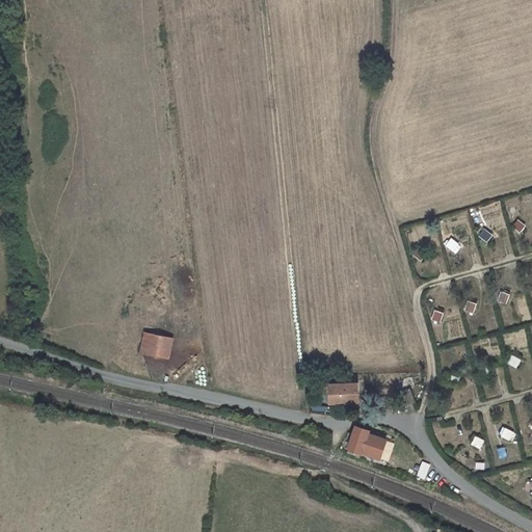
[(519,221),(513,228),(519,231),(523,224),(519,221)]
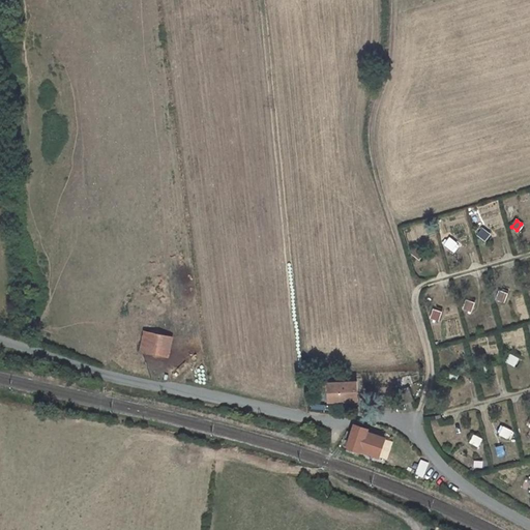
[(483,229),(478,236),(483,240),(489,233),(483,229)]
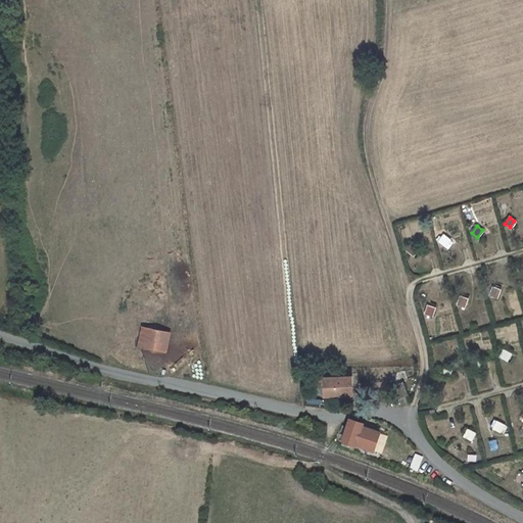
[(443,235),(438,241),(443,245),(448,239),(443,235)]
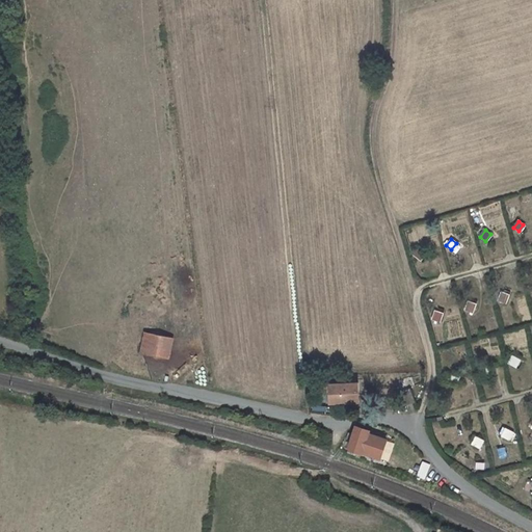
[(419,248),(415,255),(419,259),(424,253),(419,248)]
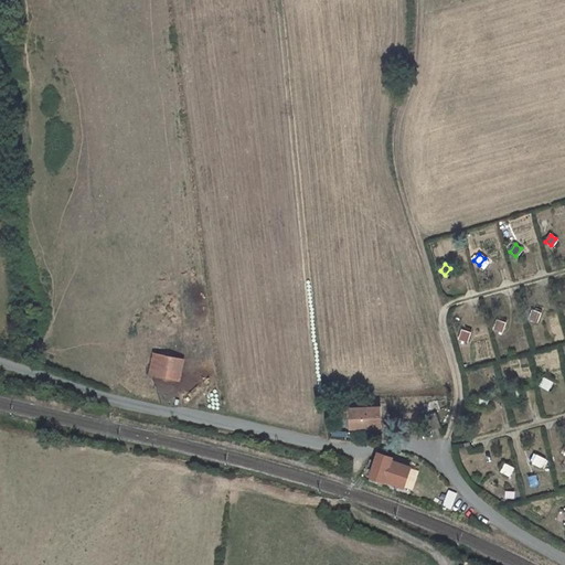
[(533,310),(529,319),(535,321),(539,312),(533,310)]
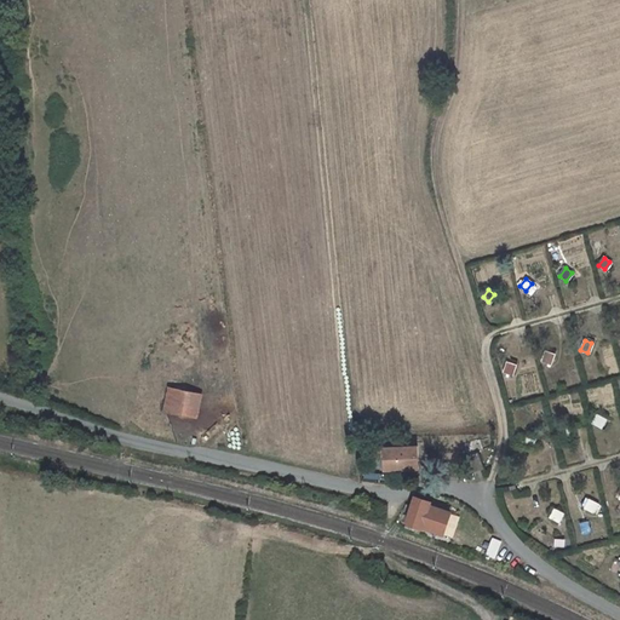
[(546,351),(543,361),(549,363),(552,354),(546,351)]
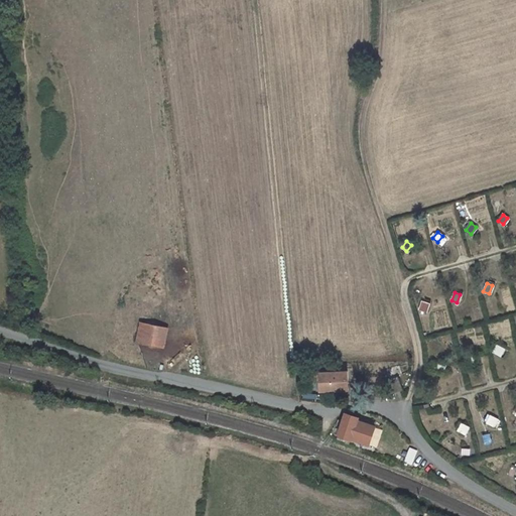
[(422,301),(418,309),(425,312),(428,303),(422,301)]
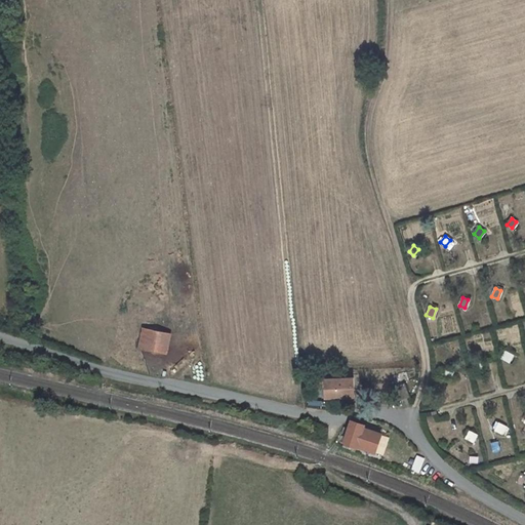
[(158,352),(161,332),(144,329),(139,348),(158,352)]
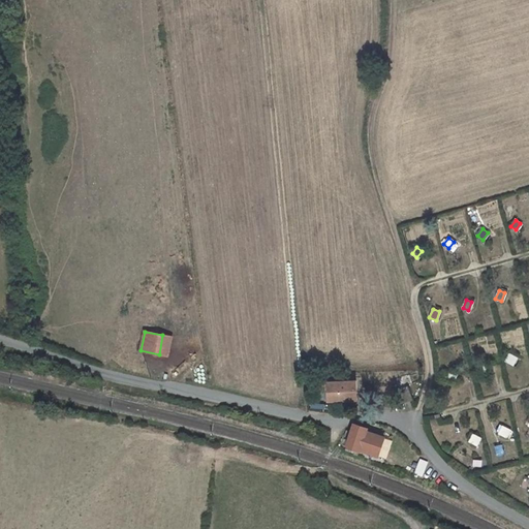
[(162,335),(159,354),(168,356),(173,337),(162,335)]
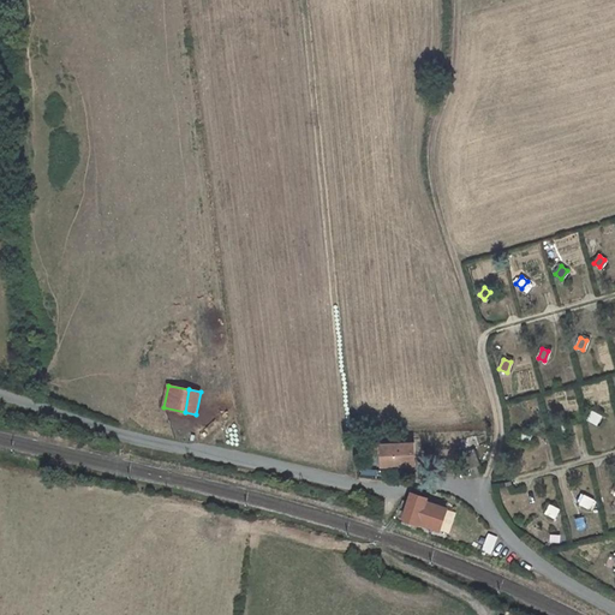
[(592,412),(587,421),(595,424),(599,415),(592,412)]
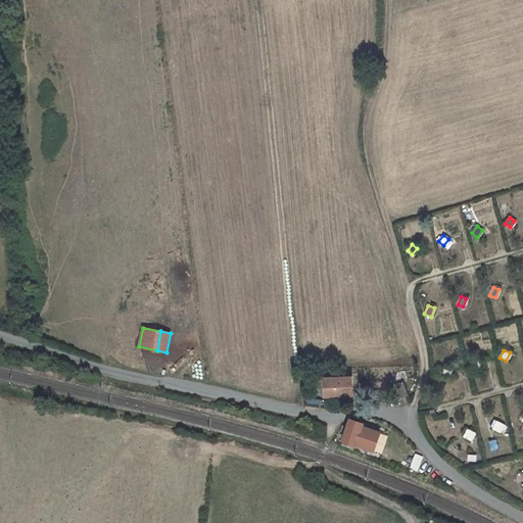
[(470,366),(477,368),(480,361),(474,358),(470,366)]
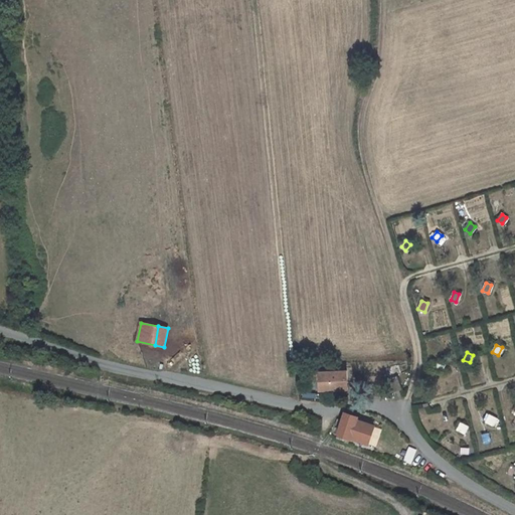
[(439,360),(435,367),(441,370),(445,363),(439,360)]
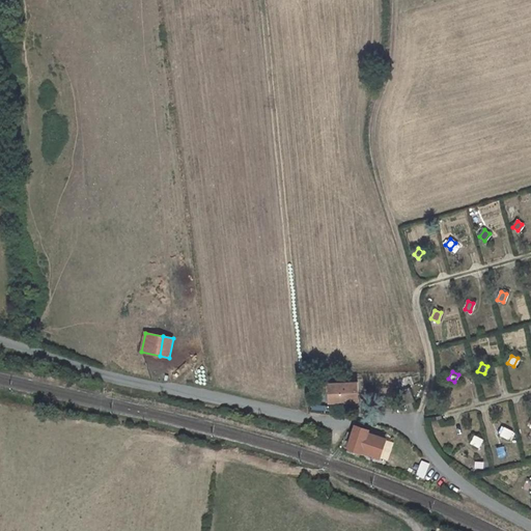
[(330,401),(359,400),(358,382),(330,383),(330,386),(325,386),(325,391),(330,391),(330,401)]
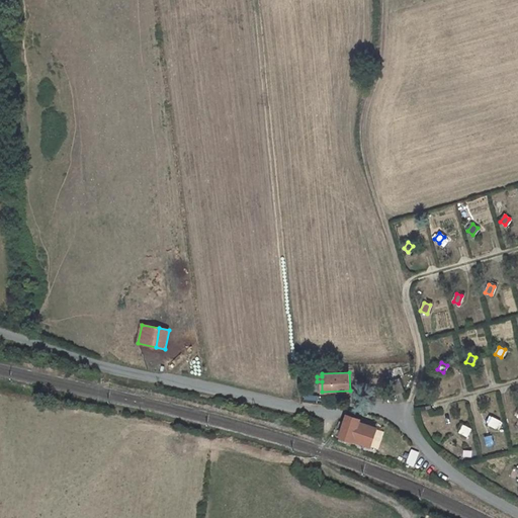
[(391,381),(396,395),(404,392),(399,379),(391,381)]
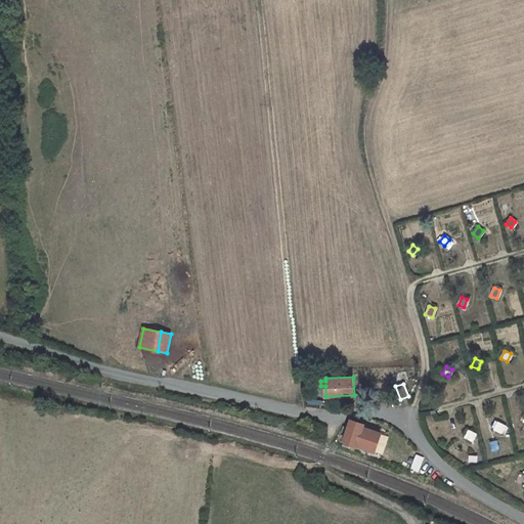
[(364,425),(352,421),(349,429),(344,427),(342,433),(347,434),(344,442),(356,446),(356,445),(375,452),(381,435),(363,428),(364,425)]
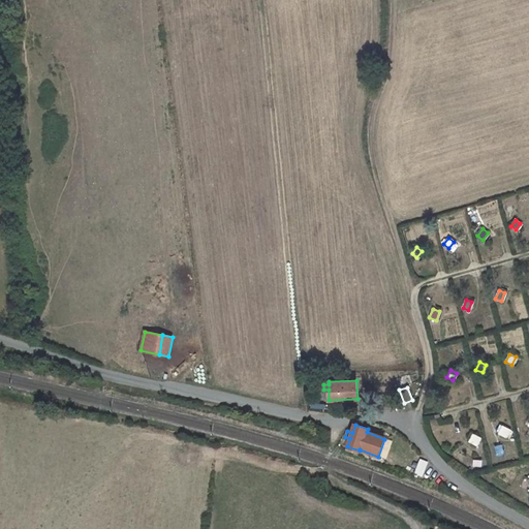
[(502,435),(507,438),(510,431),(506,428),(502,435)]
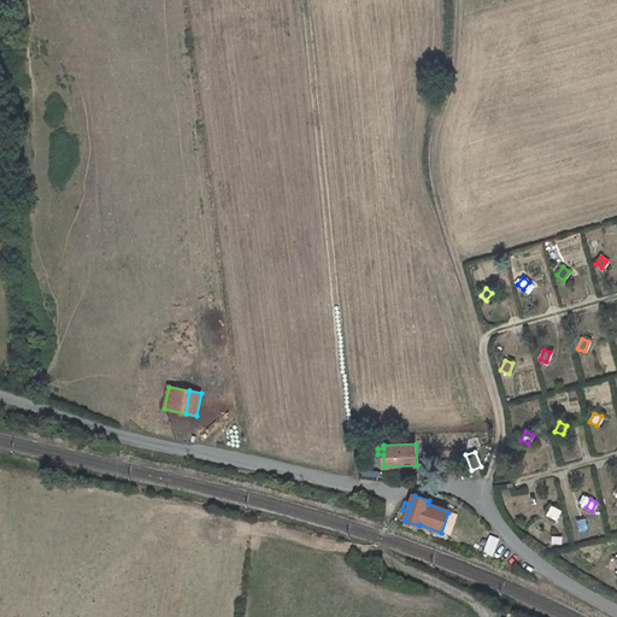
[(551,516),(558,519),(562,512),(556,509),(551,516)]
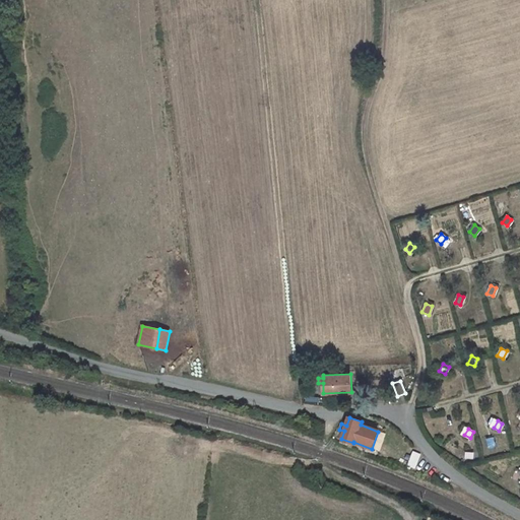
[(340,442),(351,447),(353,443),(341,439),(340,442)]
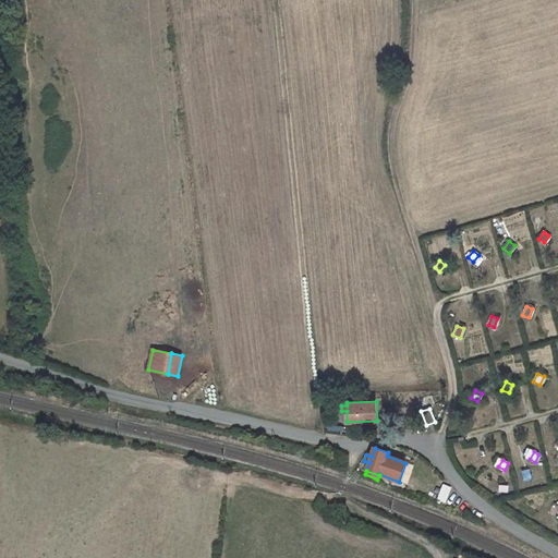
[(438,500),(446,502),(450,489),(451,489),(444,486),(438,500)]
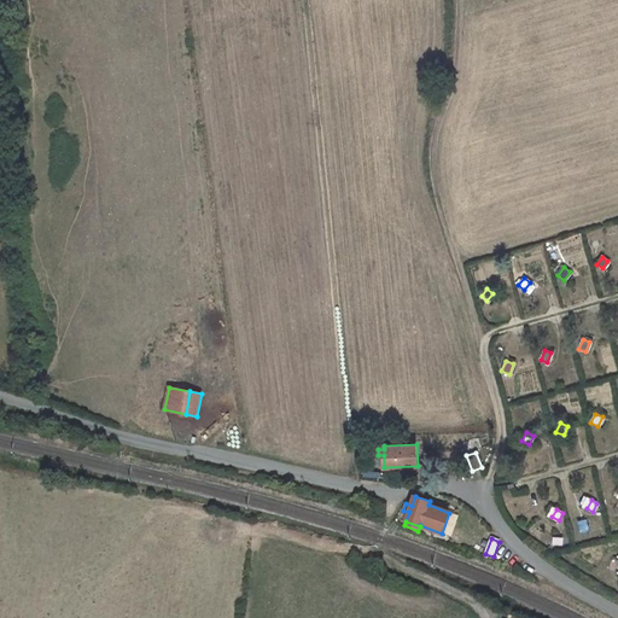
[(501,559),(506,547),(499,542),(494,557),(501,559)]
